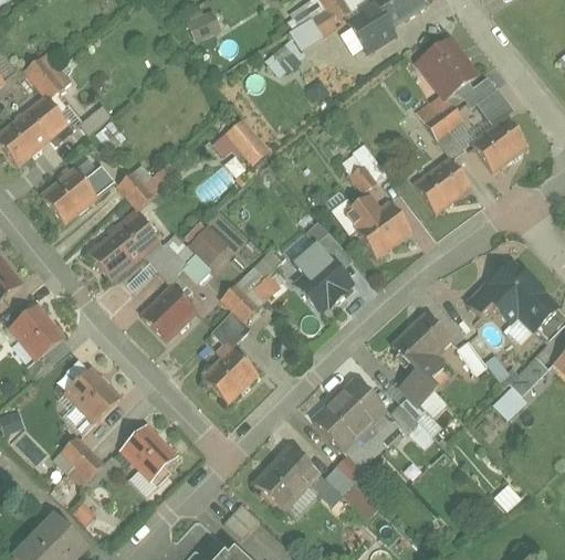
[(345,0),(354,16),(374,3),(372,0),(345,0)]
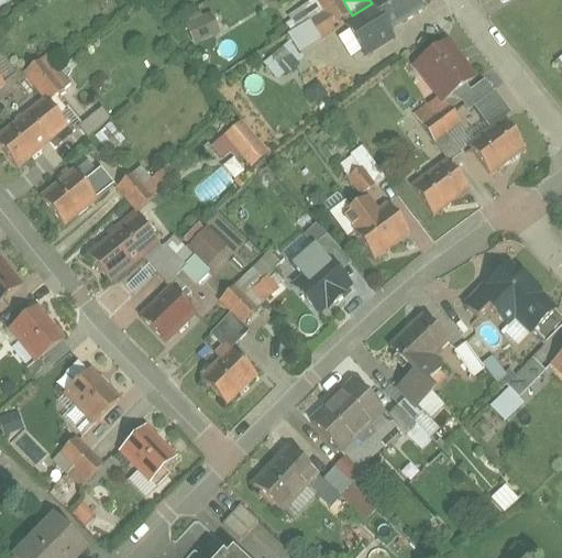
[(345,19),(365,52),(394,35),(388,26),(425,4),(421,0),(370,0),(372,3),(352,15),(345,19)]
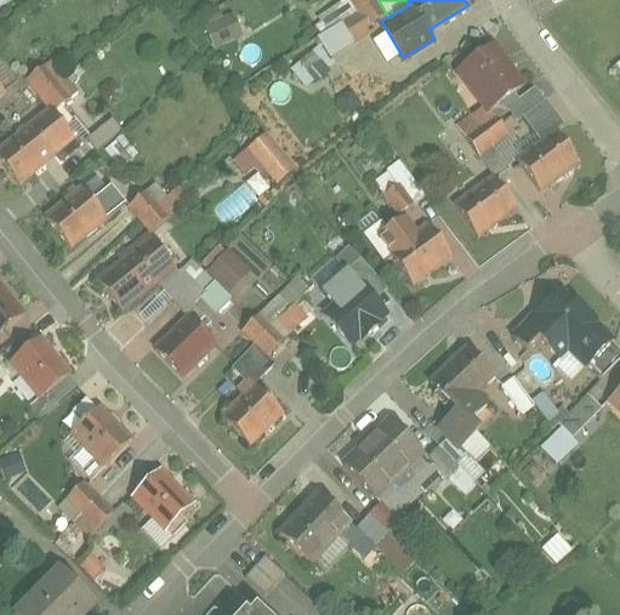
[(226,9),(198,23),(211,46),(238,32),(226,9)]
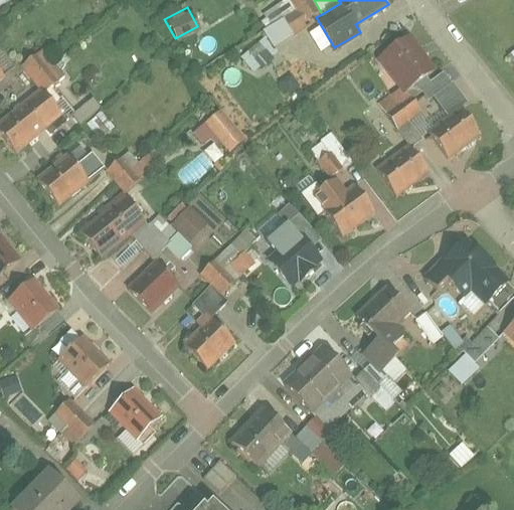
[(399,86),(402,90),(406,88),(426,73),(436,66),(411,31),(378,54),(399,86)]
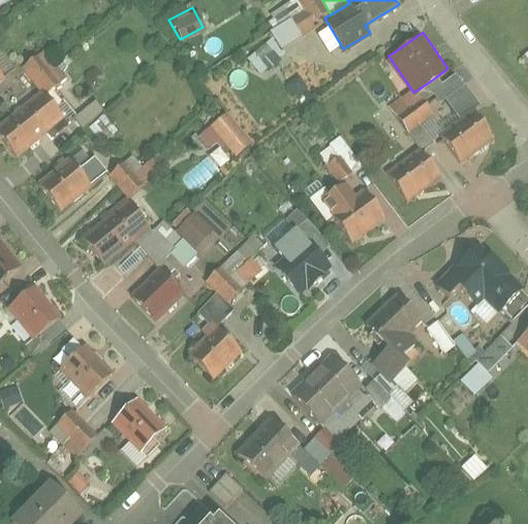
[(23,65),(42,91),(59,79),(39,52),(23,65)]
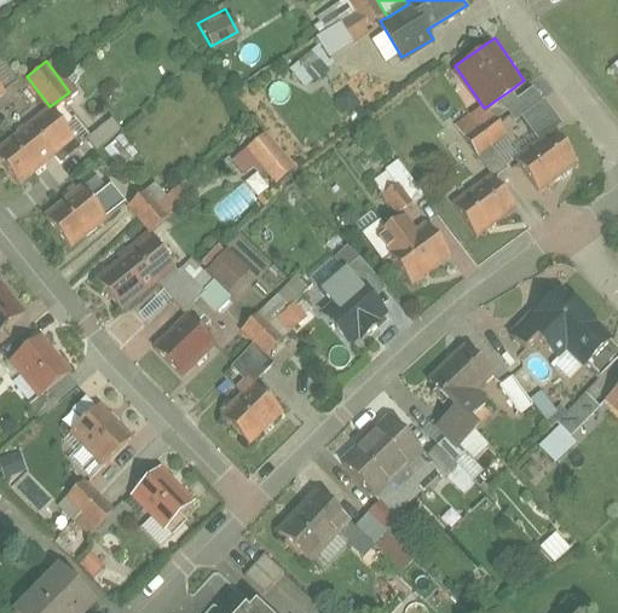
[(518,94),(513,88),(489,105),(501,123),(543,94),(535,82),(518,94)]
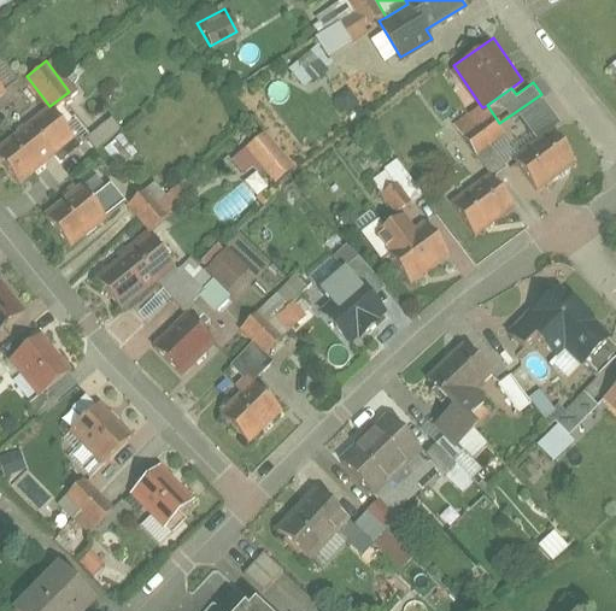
[(544,92),(541,94),(499,123),(506,131),(518,150),(552,125),(563,119),(544,92)]
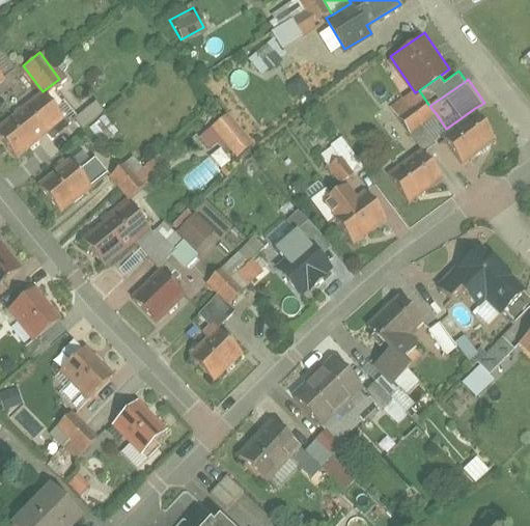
[(412,88),(403,94),(422,122),(436,113),(429,106),(419,90),(415,92),(412,88)]
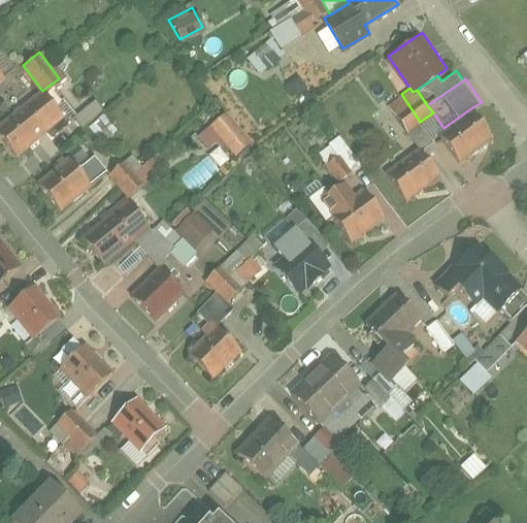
[(0,123),(0,132),(15,153),(63,118),(42,91),(0,123)]
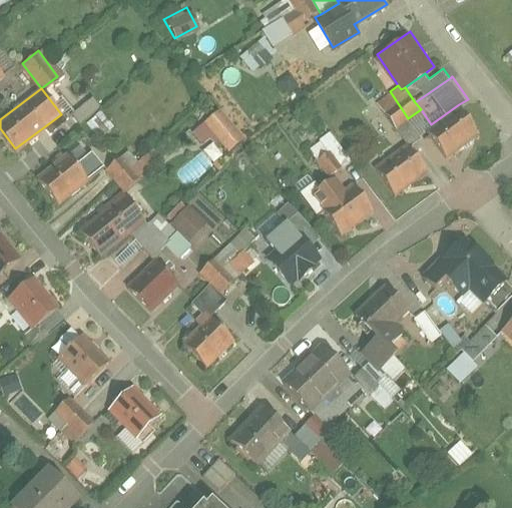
[(377,99),(396,126),(408,118),(390,91),(377,99)]
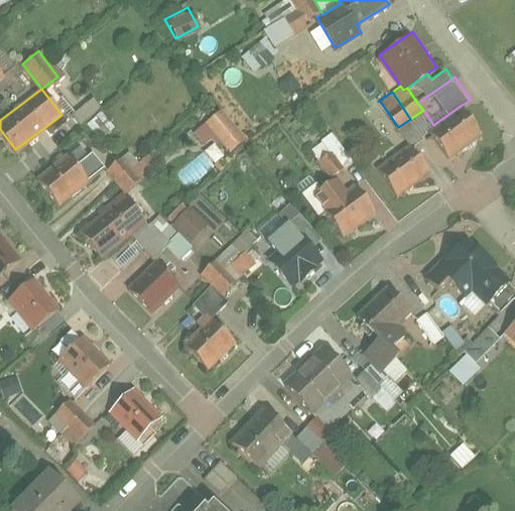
[(94,95),(72,113),(81,124),(103,106),(94,95)]
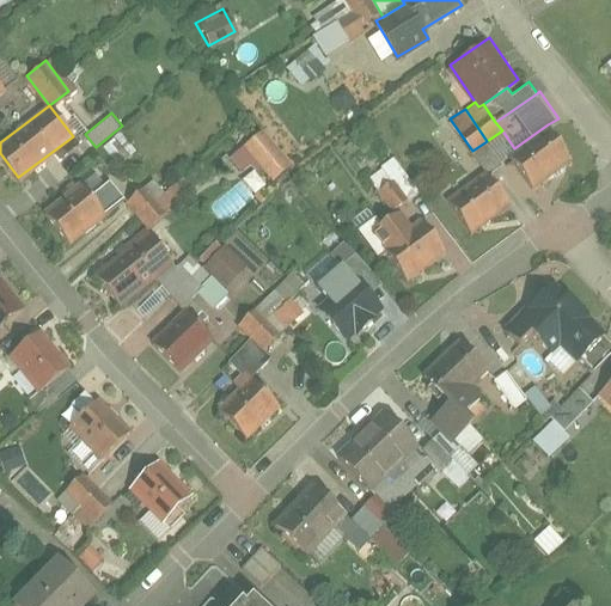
[(508,153),(531,184),(570,155),(548,124),(514,148),(508,153)]
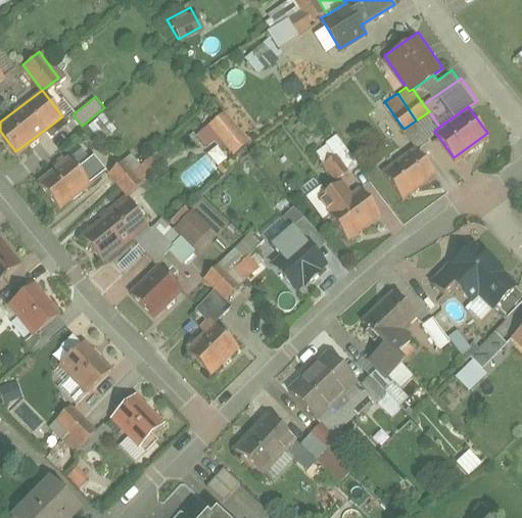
[(191,130),(201,144),(211,136),(226,154),(245,140),(221,107),(191,130)]
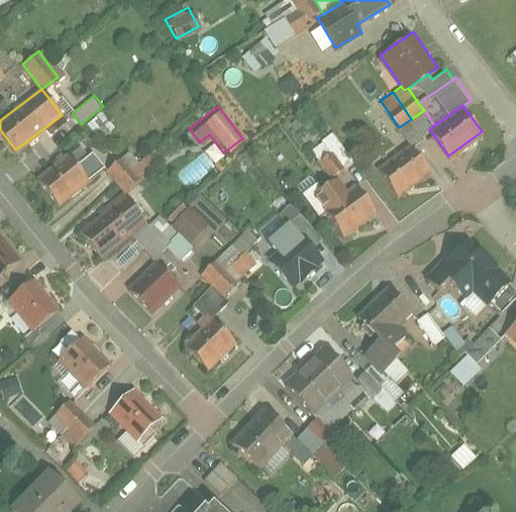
[(319,159),(331,177),(353,161),(333,132),(323,139),(331,150),(319,159)]
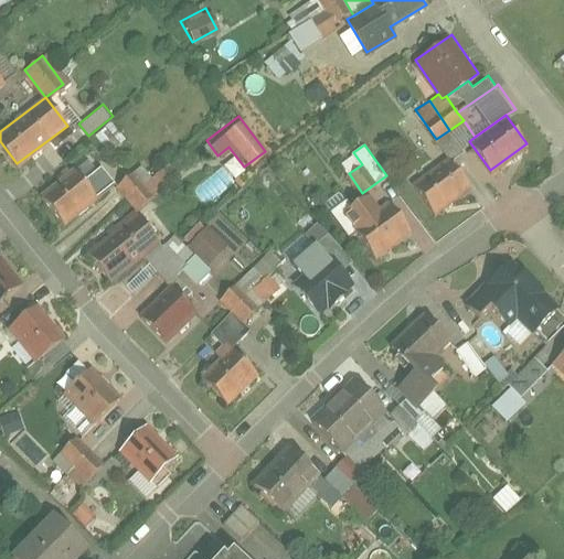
[(232,156),(193,185),(204,200),(243,170),(232,156)]
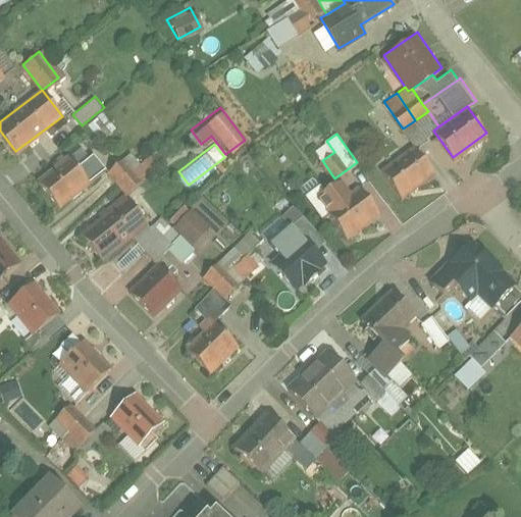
[(381,168),(402,197),(435,173),(414,144),(381,168)]
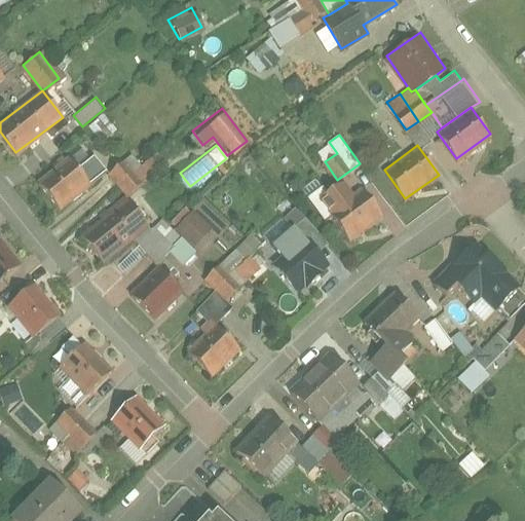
[(35,180),(60,210),(92,184),(89,181),(105,169),(94,155),(77,168),(67,155),(35,180)]
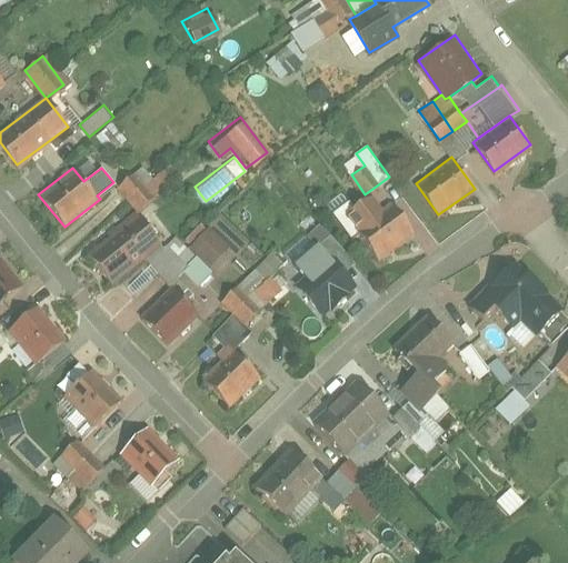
[(135,174),(119,187),(138,211),(153,198),(135,174)]
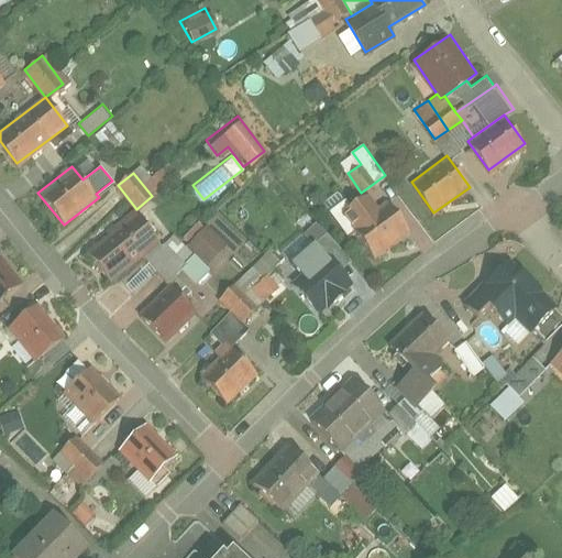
[(357,230),(375,255),(409,231),(388,200),(377,208),(368,195),(352,207),(345,198),(329,209),(348,237),(357,230)]
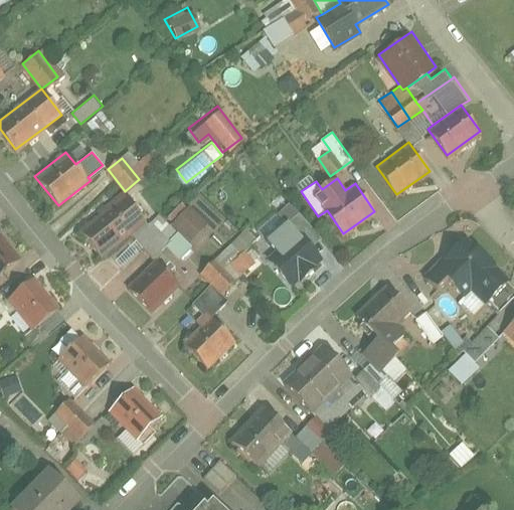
[(77,227),(102,257),(145,222),(122,192),(77,227)]
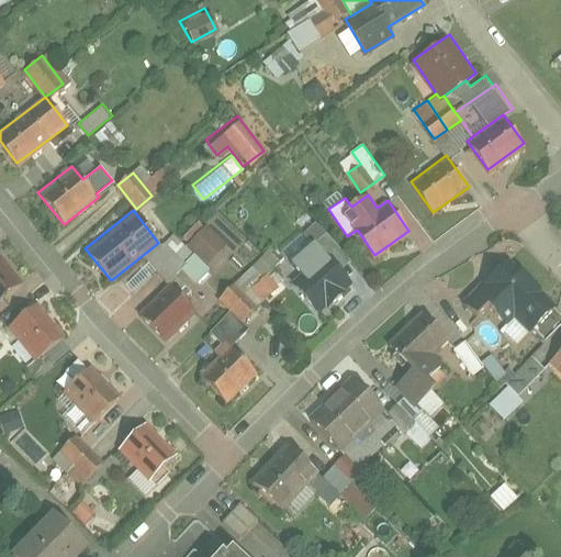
[(195,215),(178,236),(213,267),(231,247),(195,215)]
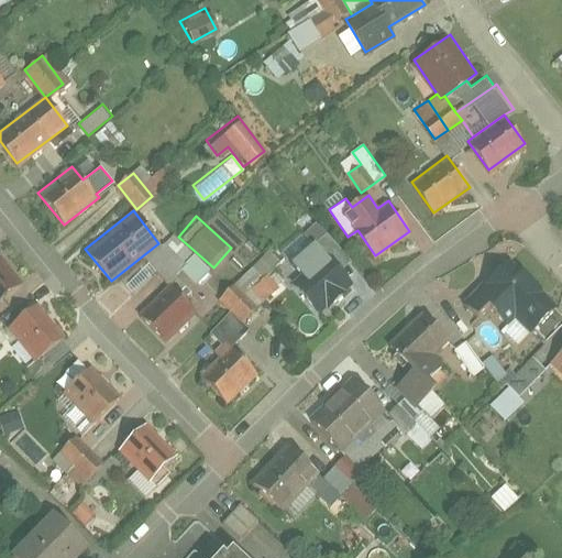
[(285,252),(305,239),(298,231),(279,244),(285,252)]
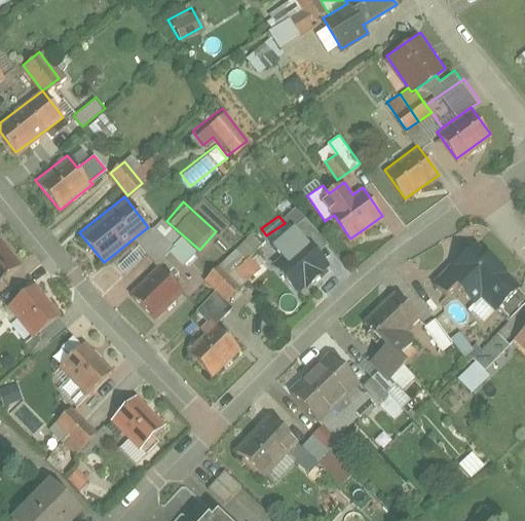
[(302,236),(314,250),(326,239),(305,216),(293,226),(302,236)]
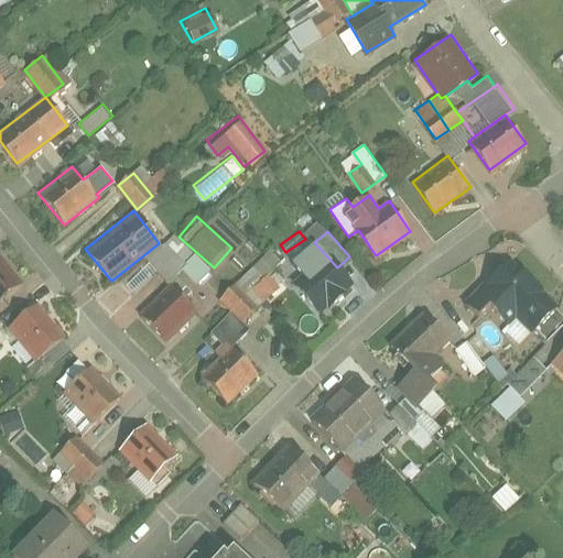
[(147,261),(170,284),(176,277),(173,273),(193,253),(174,233),(147,261)]
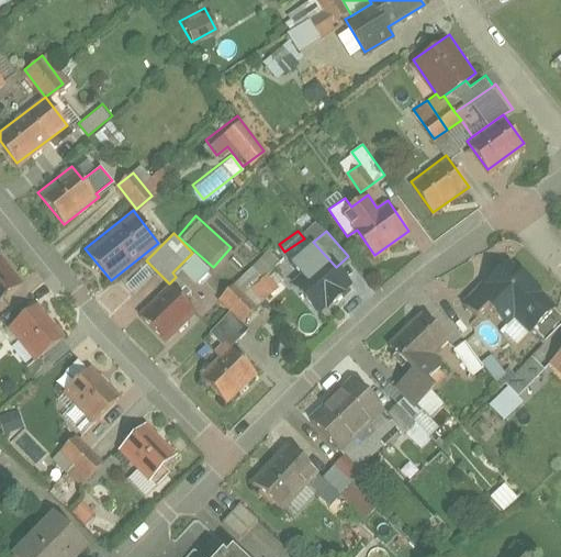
[(291,282),(317,311),(350,282),(336,267),(323,253),(291,282)]
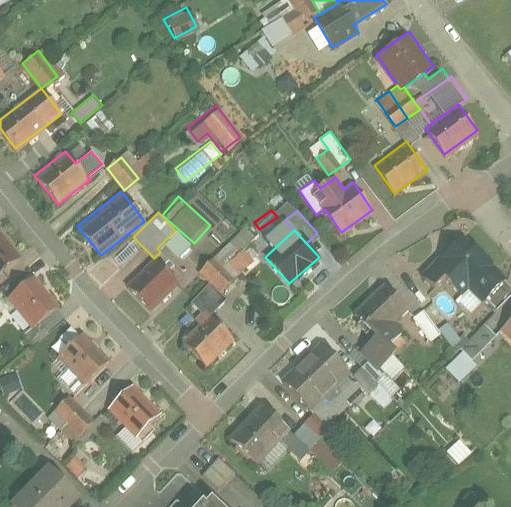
[(442,275),(460,294),(467,288),(480,301),(483,298),(504,278),(507,275),(465,232),(422,273),(433,284),(442,275)]
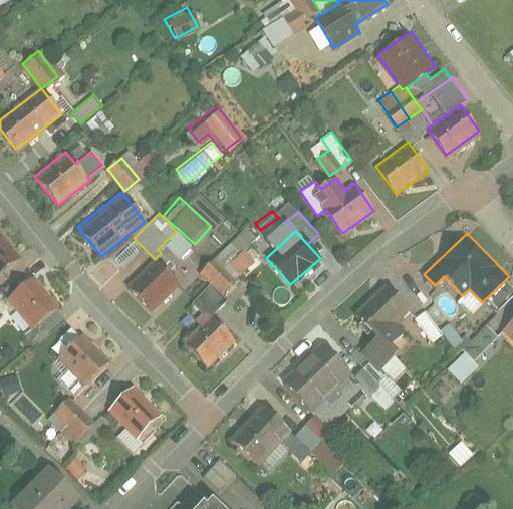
[(0,272),(18,257),(0,236),(0,272)]
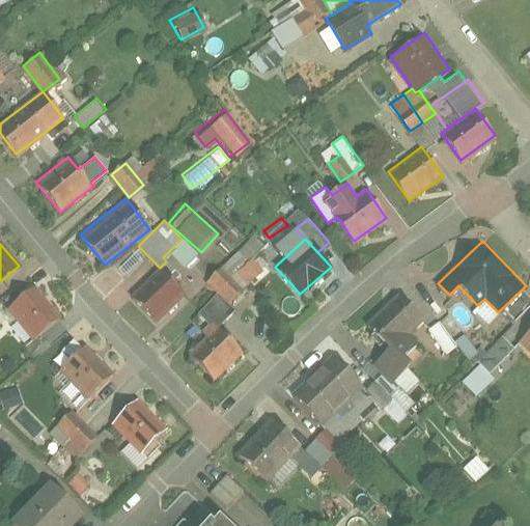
[(205,282),(217,293),(227,303),(241,288),(233,281),(238,276),(224,263),(205,282)]
